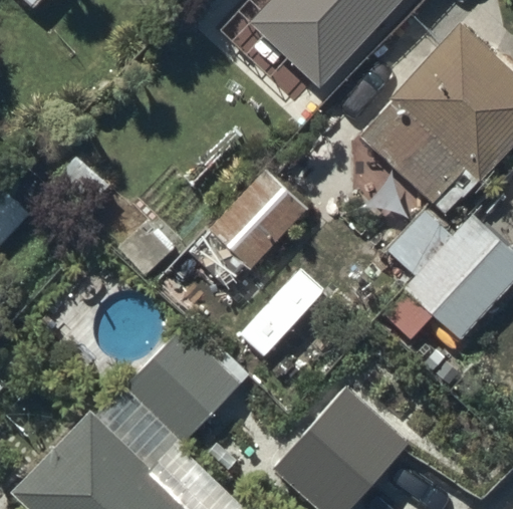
[(273,0),(253,22),(319,86),(402,0),(273,0)]
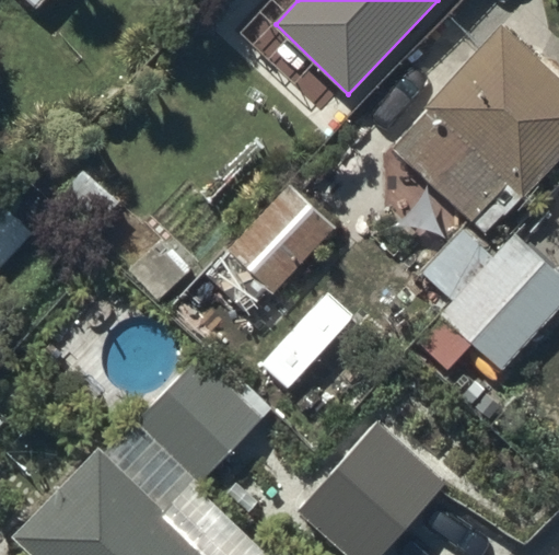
[(558,80),(502,29),(392,149),(486,234),(520,197),(524,200),(558,161),(558,80)]
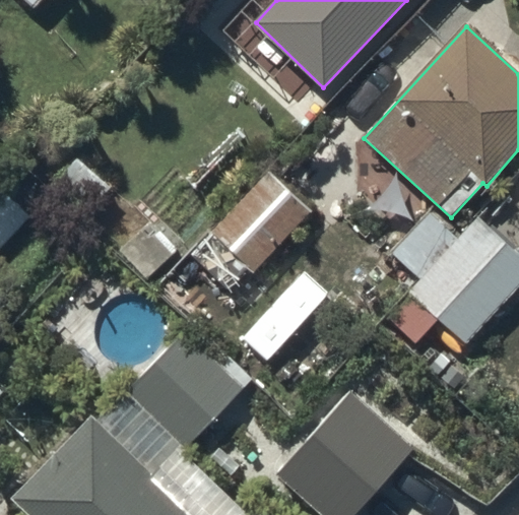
[(267,171),(189,255),(229,292),(251,268),(256,272),(312,211),(267,171)]
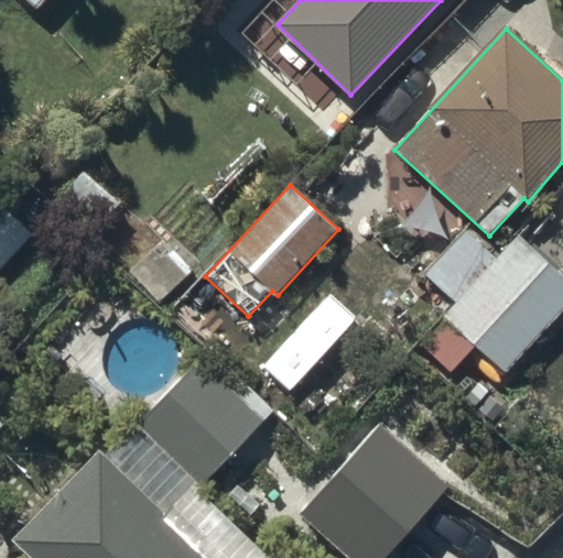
[(0,279),(38,240),(4,208),(0,212),(0,279)]
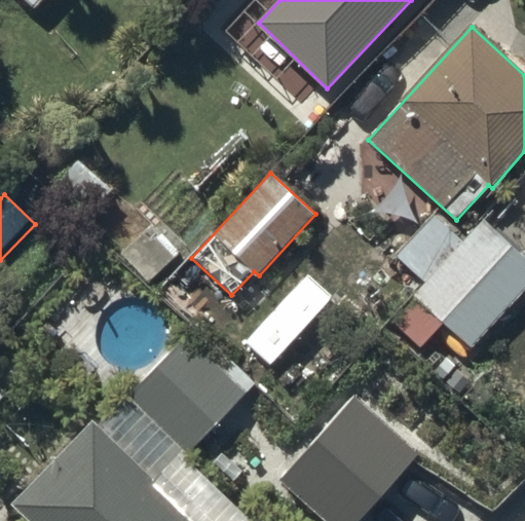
[(524,289),(524,257),(485,221),(415,296),(471,347),(524,289)]
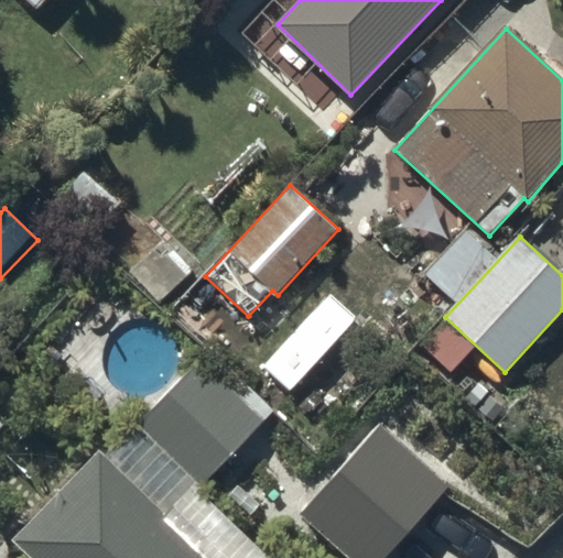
[(203,358),(138,423),(201,484),(264,420),(203,358)]
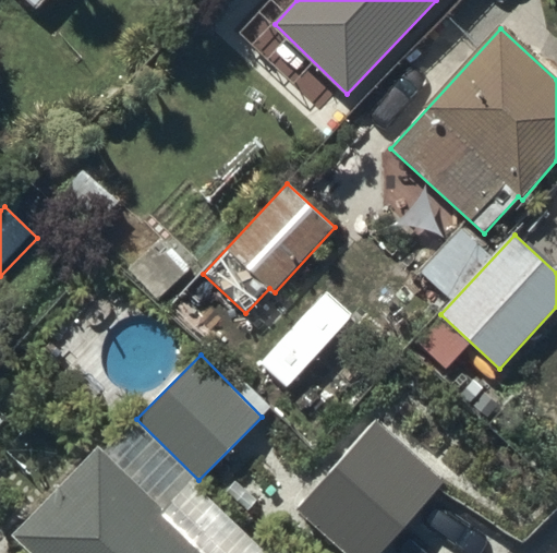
[(380,552),(447,483),(379,420),(299,505),(350,552),(380,552)]
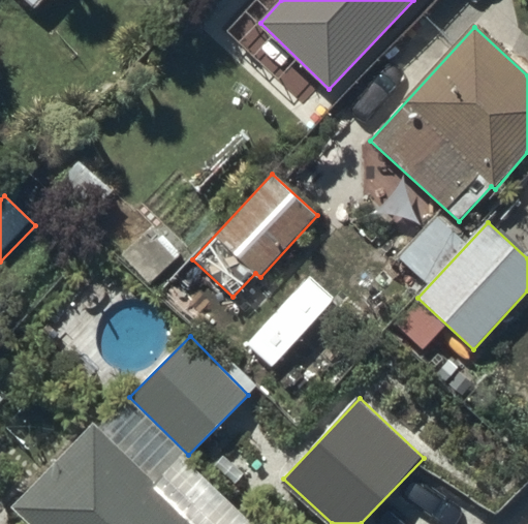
[(94,424),(11,509),(27,523),(176,523),(145,494),(156,483),(94,424)]
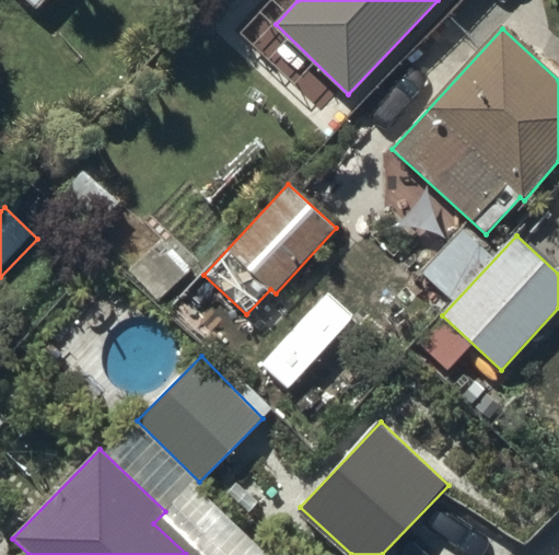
All buildings are outlined.
